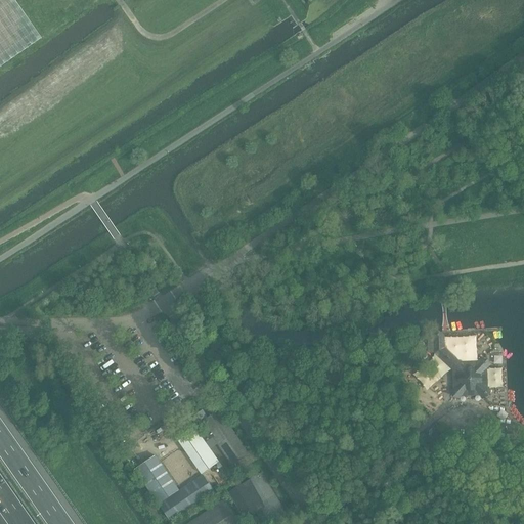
[(41,39),(13,0),(0,0),(0,67),(1,67),(7,61),(14,57),(20,52),(28,48),(35,43),(41,39)]
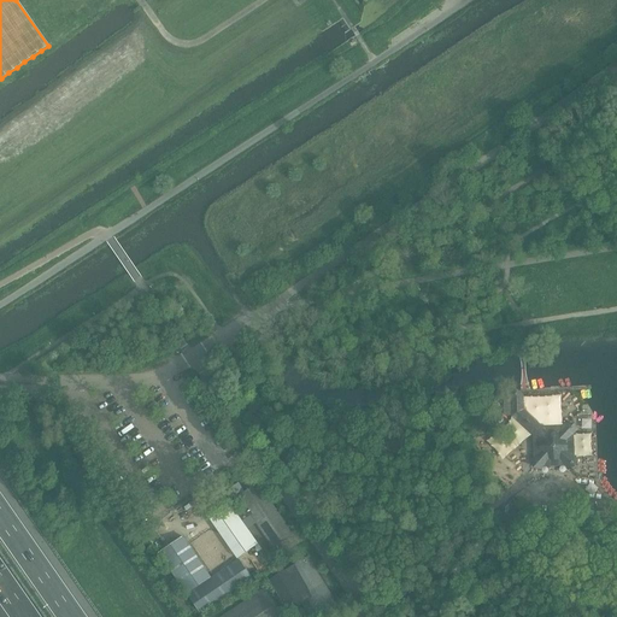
[(571,429),(571,428),(570,428),(566,424),(558,433),(548,434),(532,418),(527,413),(523,411),(523,409),(522,409),(522,401),(523,401),(522,395),(511,397),(512,416),(518,422),(534,436),(534,459),(533,462),(541,469),(550,460),(559,459),(569,468),(571,464),(573,465),(574,464),(573,463),(576,459),(568,451),(566,441),(575,432),(571,429)]
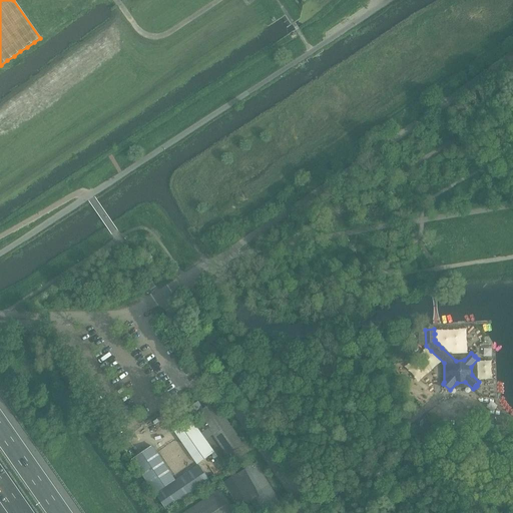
[(205,424),(198,428),(202,433),(208,429),(227,457),(244,446),(214,403),(203,410),(198,402),(192,406),(205,424)]
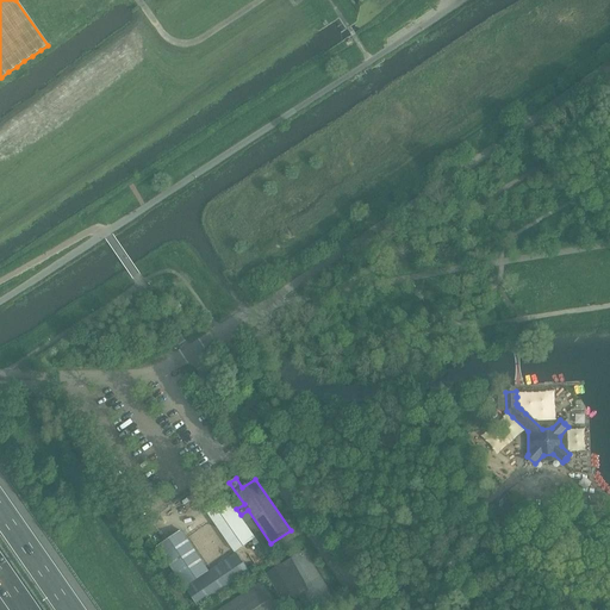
[(209,572),(181,531),(162,545),(157,548),(199,608),(204,604),(249,573),(236,553),(209,572)]
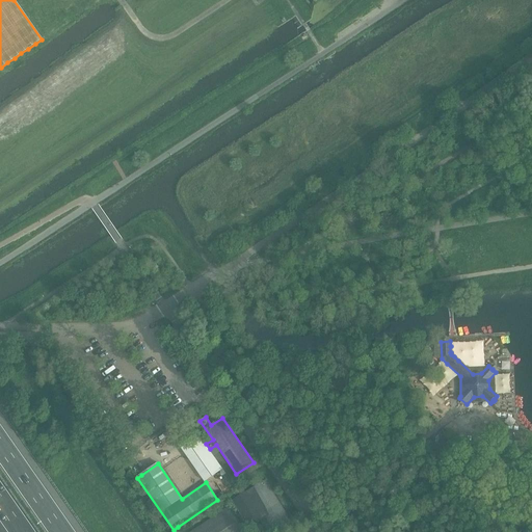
[(241,474),(229,482),(232,487),(244,479),(241,474)]
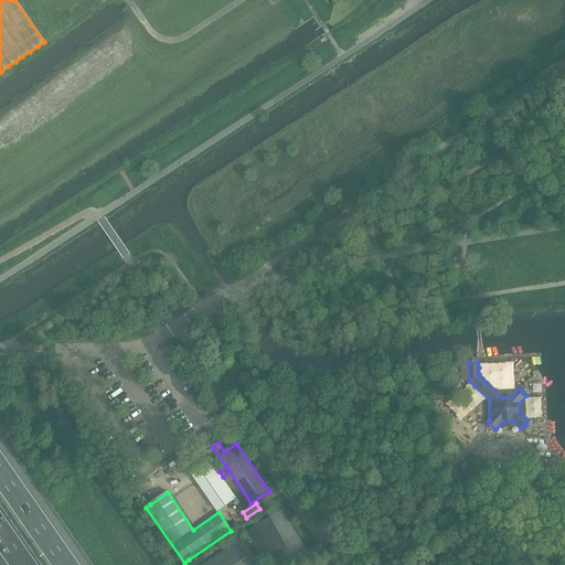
[(281,555),(279,556),(284,564),(288,564),(308,553),(283,511),(247,533),(265,560),(278,551),(281,555)]
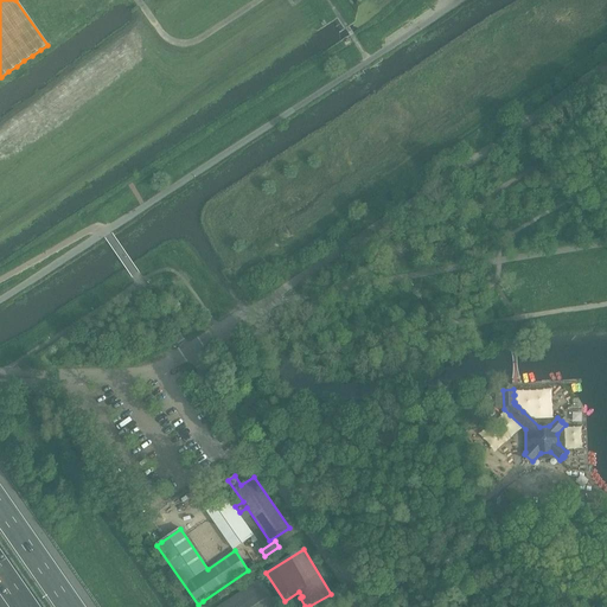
[(278,606),(260,580),(218,606),(278,606)]
